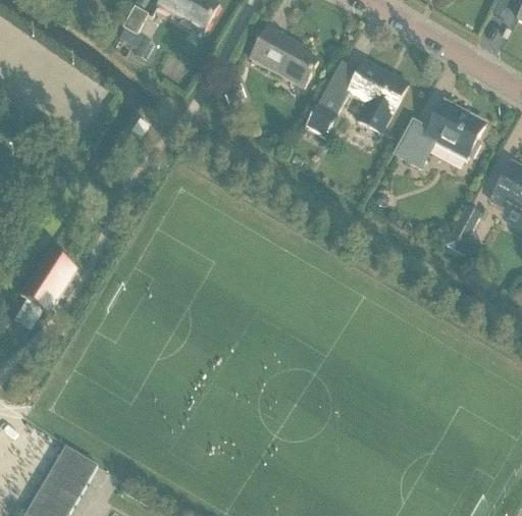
[(204,30),(219,2),(216,0),(160,0),(158,4),(204,30)]
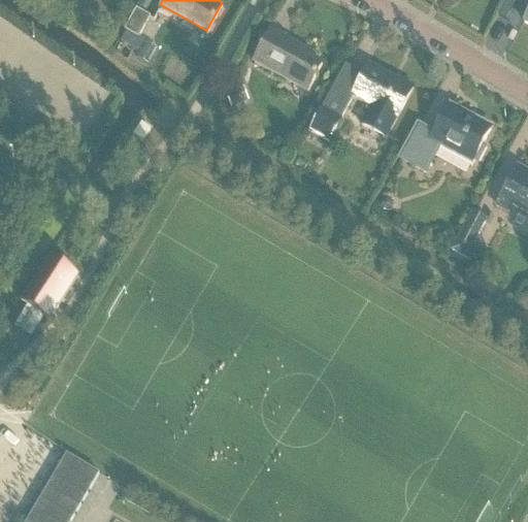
[(151,11),(135,3),(124,26),(130,29),(125,39),(137,46),(143,35),(139,33),(151,11)]
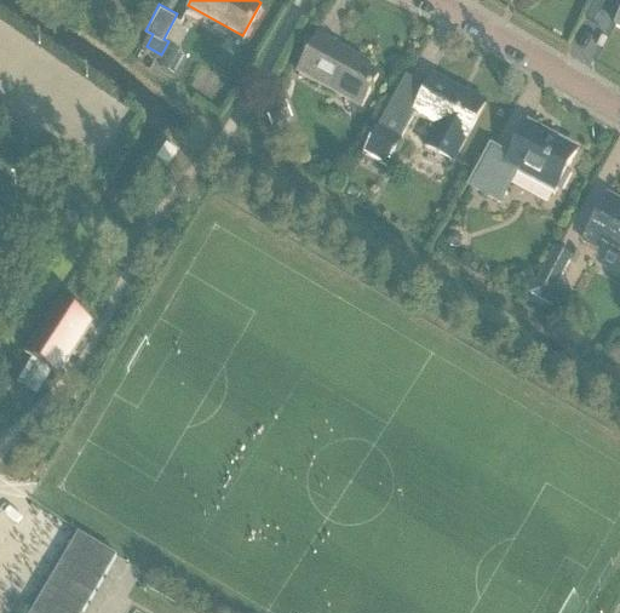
[(361,102),(378,70),(352,57),(355,51),(317,30),(297,67),(361,102)]
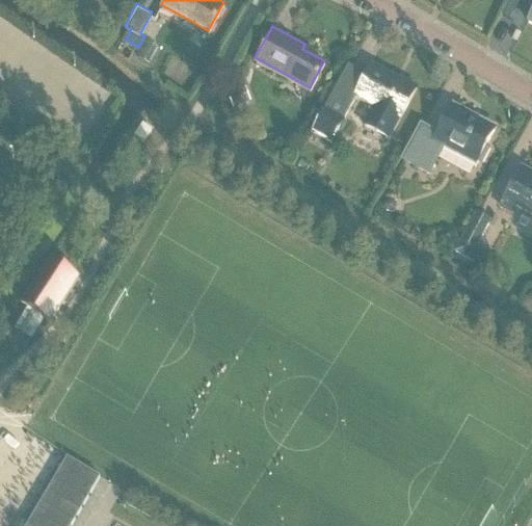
[(366,71),(348,61),(347,60),(310,129),(330,139),(356,93),(373,102),(364,121),(389,134),(416,83),(400,75),(400,76),(371,60),(366,71)]
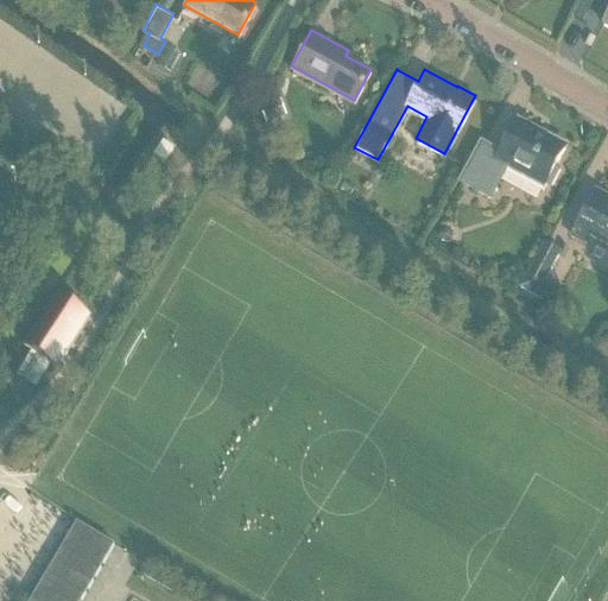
[(563,143),(515,116),(500,146),(480,134),(457,177),(491,196),(506,165),(543,185),(545,182),(550,184),(561,163),(553,159),(563,143)]
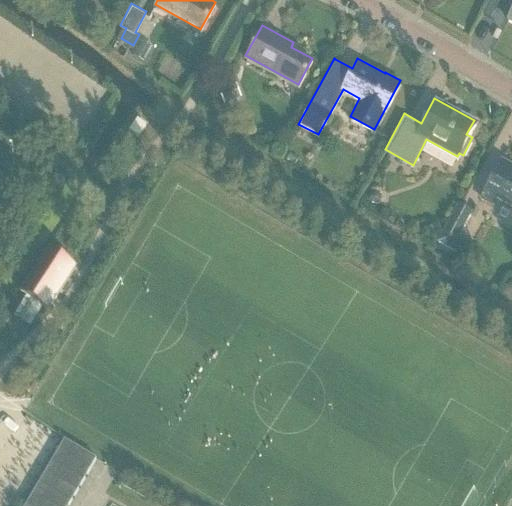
[(137,133),(145,122),(137,116),(129,127),(137,133)]
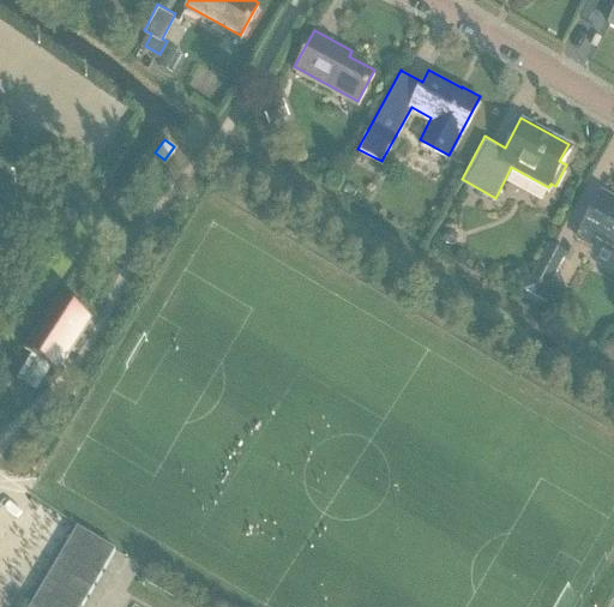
[(613,241),(613,194),(601,188),(577,233),(591,240),(596,233),(613,241)]
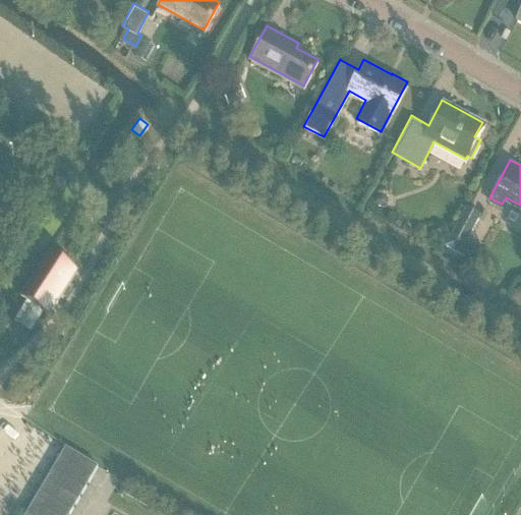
[(480,210),(465,203),(445,242),(471,256),(479,242),(467,236),(480,210)]
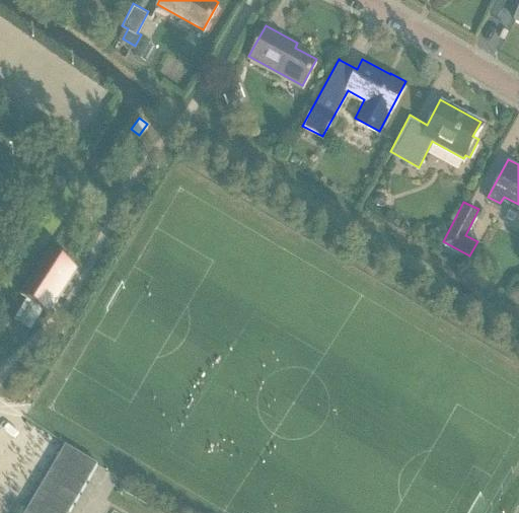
[(49,310),(77,266),(49,247),(20,292),(49,310)]
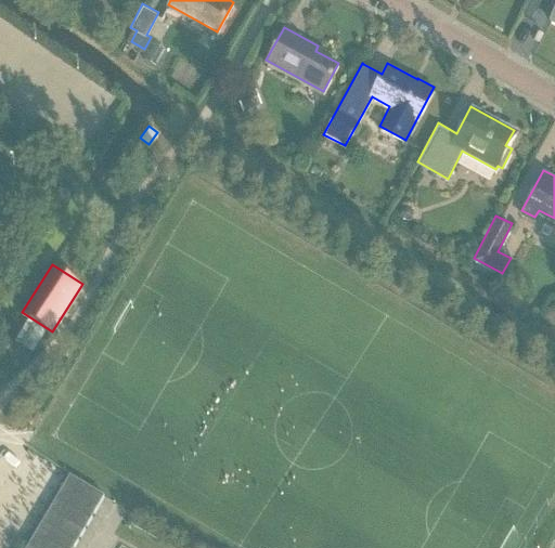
[(71,547),(104,492),(69,471),(23,547),(71,547)]
